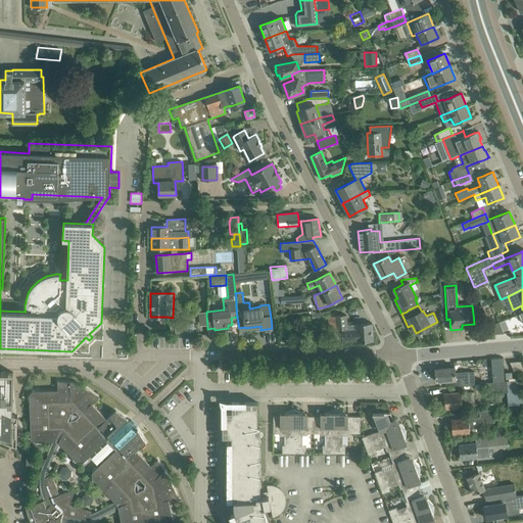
[(346,325),(345,315),(328,317),(329,330),(341,329),(342,340),(357,339),(357,342),(373,341),(372,323),(346,325)]
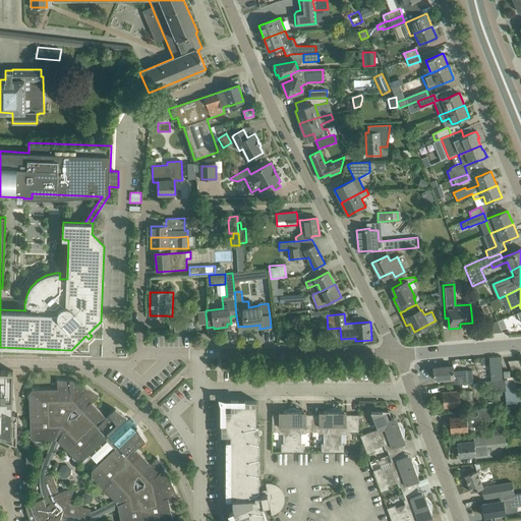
[(170,329),(174,329),(174,333),(193,331),(192,322),(186,323),(186,320),(169,321),(170,329)]
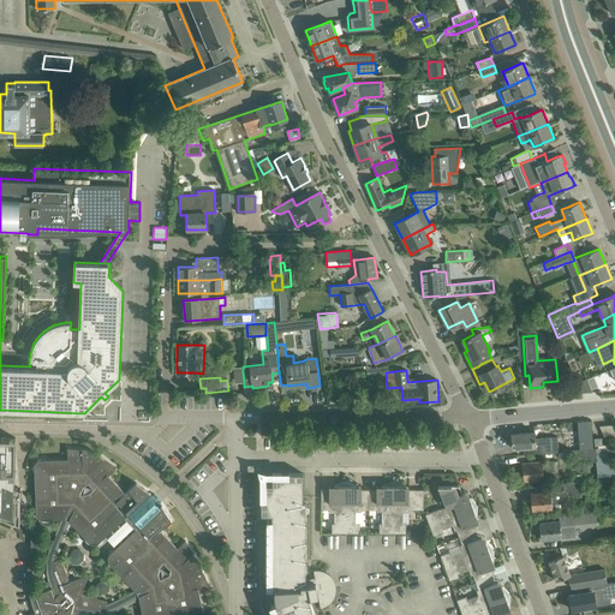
[(579,382),(579,383),(577,384),(580,393),(584,393),(592,392),(591,389),(587,380),(586,378),(579,382)]
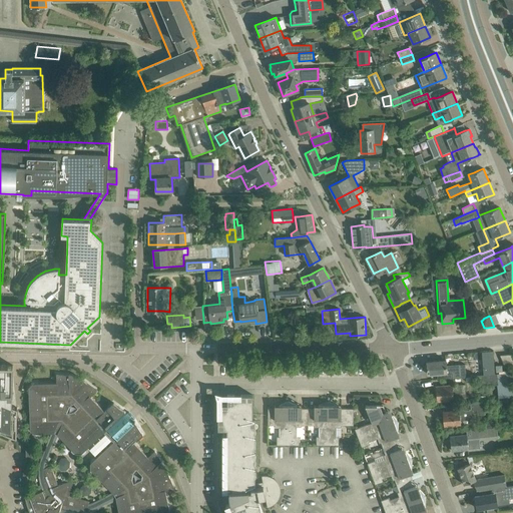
[(493,372),(491,353),(483,353),(485,373),(493,372)]
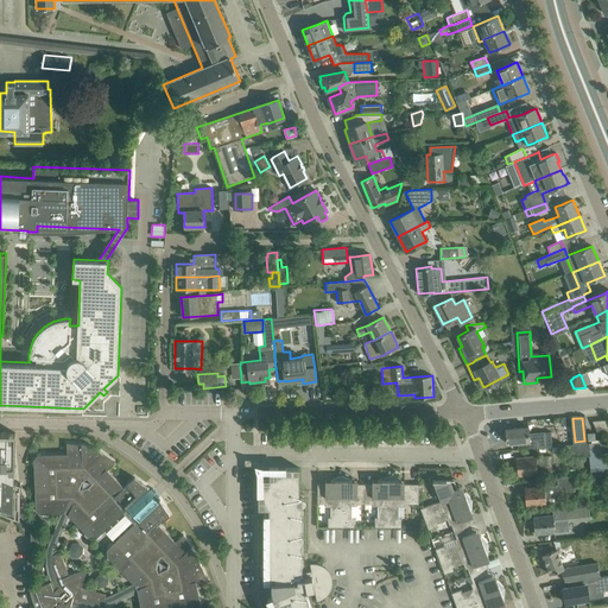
[(597,435),(607,434),(605,419),(593,420),(597,435)]
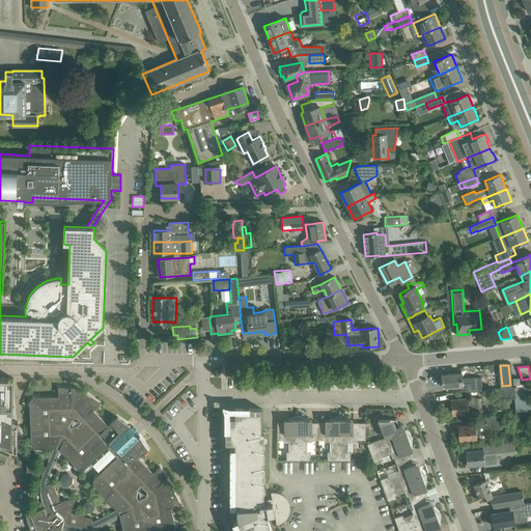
[(441,374),(442,379),(442,387),(466,385),(467,391),(476,390),(482,389),(481,376),(467,378),(468,381),(463,381),(462,372),(441,374)]
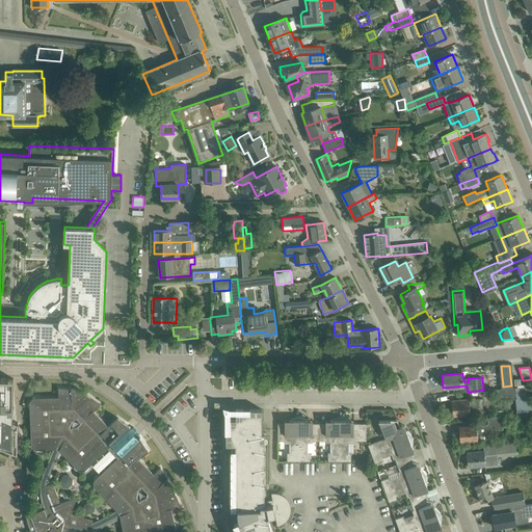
[(0,439),(1,440),(1,444),(0,445),(16,451),(18,452),(19,453),(20,454),(21,454),(21,455),(22,456),(22,457),(23,457),(23,458),(24,458),(24,459),(24,460),(25,460),(25,461),(25,462),(25,463),(26,463),(26,464),(26,466),(26,467),(26,468),(27,469),(27,471),(27,473),(26,475),(26,476),(26,477),(26,478),(25,479),(25,480),(25,481),(25,482),(25,483),(24,484),(24,485),(24,486),(24,487),(24,488),(24,489),(24,490),(24,491),(24,493),(24,494),(24,495),(24,496),(24,497),(24,498),(24,499),(24,500),(24,501),(24,502),(24,503),(24,504),(24,505),(24,506),(24,507),(24,508),(24,509),(25,509),(25,510),(25,511),(25,512),(25,513),(25,514),(25,515),(30,513),(29,508),(28,501),(28,493),(29,484),(31,474),(31,466),(29,459),(26,454),(23,451),(20,448),(17,446),(18,446),(18,445),(19,445),(20,444),(20,443),(21,443),(21,442),(22,442),(22,441),(22,440),(23,440),(23,439),(23,437),(23,436),(23,435),(23,434),(23,433),(23,432),(23,431),(22,430),(22,429),(22,428),(21,428),(20,426),(18,425),(18,421),(12,419),(12,399),(12,393),(14,378),(0,378),(0,439)]
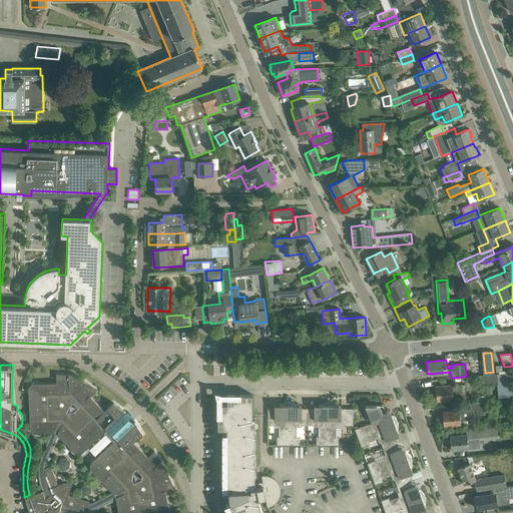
[(63,512),(65,509),(72,511),(79,512),(86,511),(93,509),(97,507),(98,509),(102,506),(102,505),(115,498),(118,512),(166,512),(169,510),(170,507),(170,505),(167,503),(165,491),(174,489),(166,469),(154,451),(147,457),(134,443),(143,434),(134,421),(133,423),(132,421),(135,418),(128,411),(125,414),(124,413),(125,412),(113,403),(104,412),(90,397),(97,390),(78,377),(56,374),(56,383),(39,384),(37,382),(34,382),(32,384),(29,387),(28,388),(30,430),(34,434),(53,433),(45,451),(41,462),(40,469),(40,476),(41,483),(44,490),(29,495),(24,497),(25,497),(25,498),(25,499),(25,500),(26,501),(26,502),(26,503),(26,504),(27,505),(27,506),(27,507),(28,507),(28,508),(28,509),(28,510),(29,511),(29,512),(63,512)]
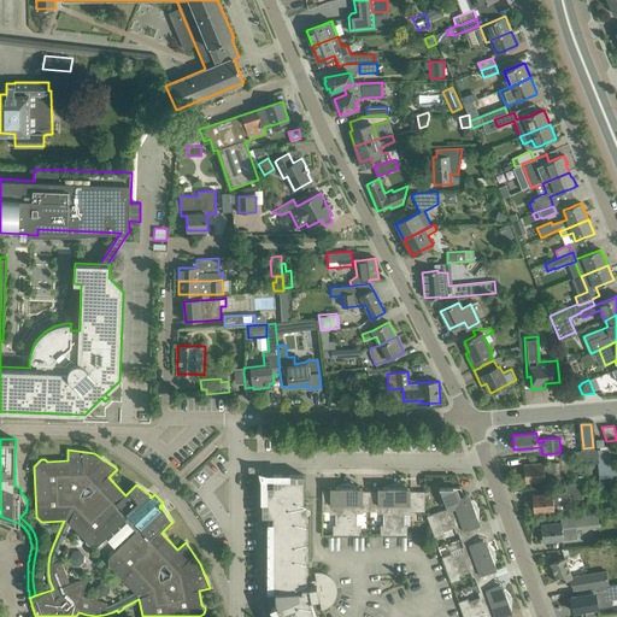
[(599,479),(616,477),(610,450),(575,452),(576,464),(598,462),(599,479)]
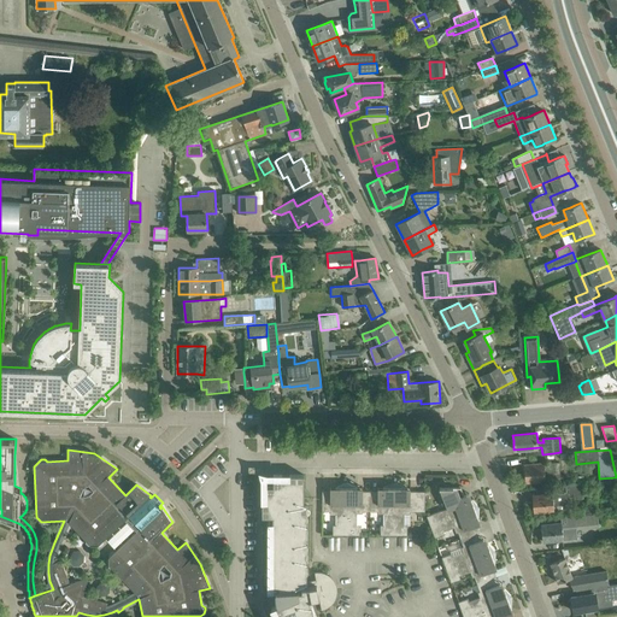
[(534,465),(524,465),(526,482),(545,480),(545,474),(559,472),(559,462),(544,463),(534,464),(534,465)]
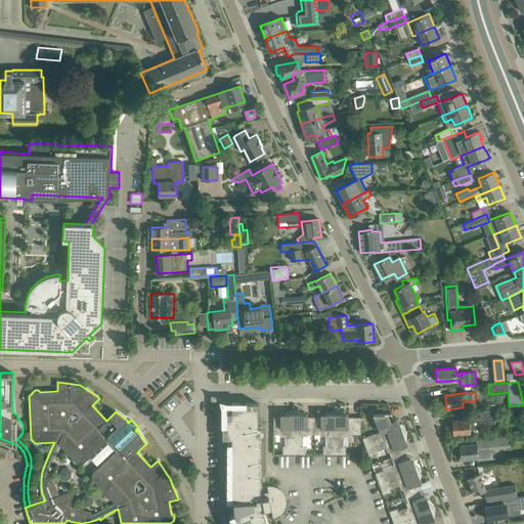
[(267,523),(262,509),(270,508),(273,520),(274,519),(275,519),(277,518),(278,518),(279,517),(280,516),(281,515),(282,513),(284,513),(284,512),(285,510),(286,509),(286,508),(286,507),(287,505),(287,504),(287,501),(287,500),(286,498),(286,497),(286,496),(285,494),(284,493),(282,491),(282,490),(280,489),(280,488),(278,487),(277,486),(276,486),(274,485),(273,485),(271,484),(270,484),(267,484),(266,484),(268,492),(260,493),(261,435),(262,434),(263,434),(263,433),(263,432),(263,431),(263,430),(262,430),(261,429),(260,429),(258,429),(258,424),(258,403),(246,403),(246,408),(239,408),(239,403),(231,403),(231,412),(222,412),(222,420),(227,420),(227,426),(222,426),(222,438),(228,438),(228,446),(230,446),(229,452),(228,452),(228,453),(229,453),(230,460),(228,460),(228,481),(230,481),(229,486),(228,486),(228,487),(229,487),(230,493),(228,493),(228,503),(233,503),(233,507),(234,510),(235,514),(230,516),(232,523),(267,523)]
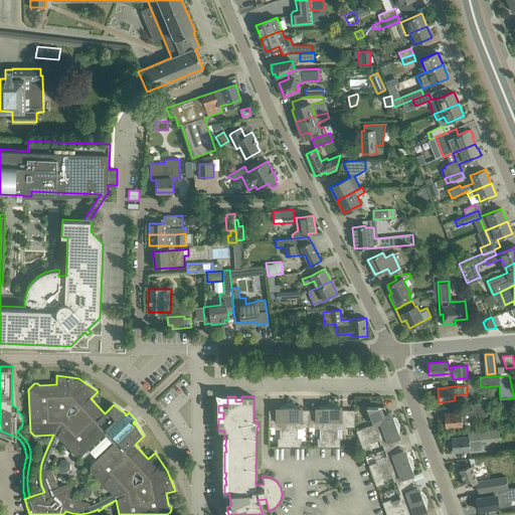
[(281,428),(281,438),(278,438),(278,447),(289,447),(289,403),(281,406),(280,406),(280,408),(276,408),(276,409),(269,409),(269,416),(269,419),(269,426),(276,426),(276,428),(281,428)]
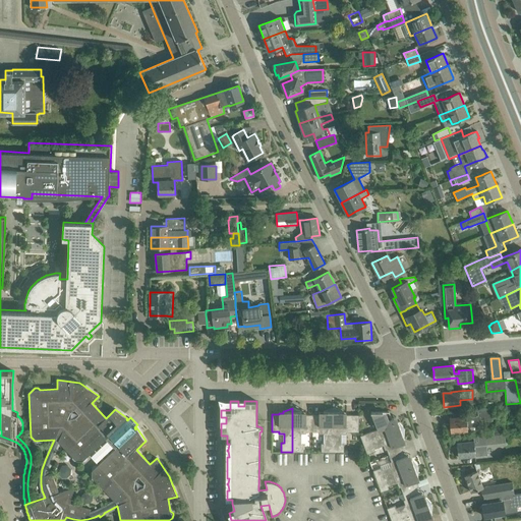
[(300,411),(293,408),(292,408),(292,452),(303,452),(303,444),(301,444),(301,433),(306,433),(306,431),(312,431),(312,414),(306,414),(306,413),(301,413),(301,411),(300,411)]
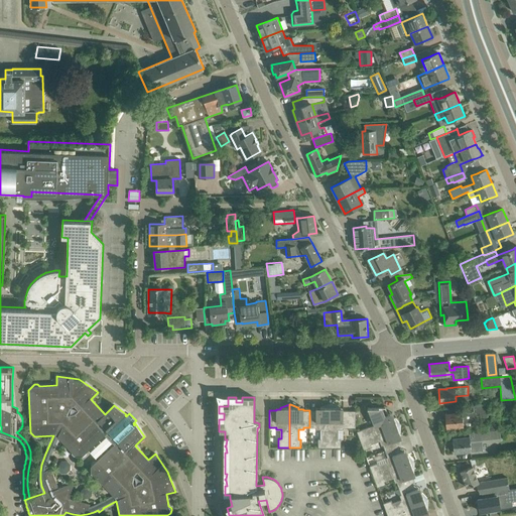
[(315,409),(315,410),(309,410),(309,427),(315,427),(315,429),(320,429),(320,439),(317,439),(317,447),(330,447),(330,404),(329,404),(320,407),(320,409),(315,409)]
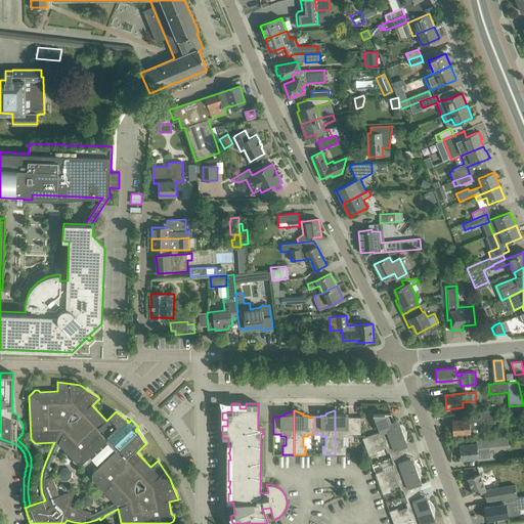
[(343,413),(335,410),(335,454),(346,454),(346,446),(343,446),(343,436),(348,436),(348,434),(361,434),(361,418),(348,418),(348,416),(344,416),(344,413),(343,413)]
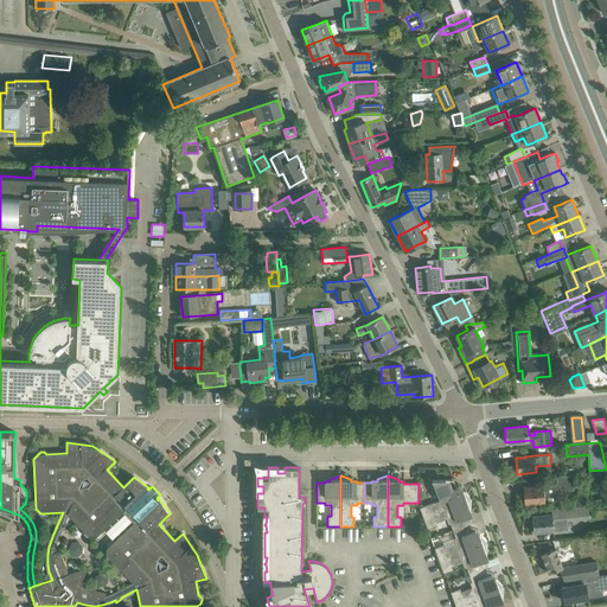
[(534,487),(523,489),(525,504),(544,503),(544,496),(556,494),(556,492),(574,491),(573,475),(555,478),(543,478),(543,485),(534,486),(534,487)]
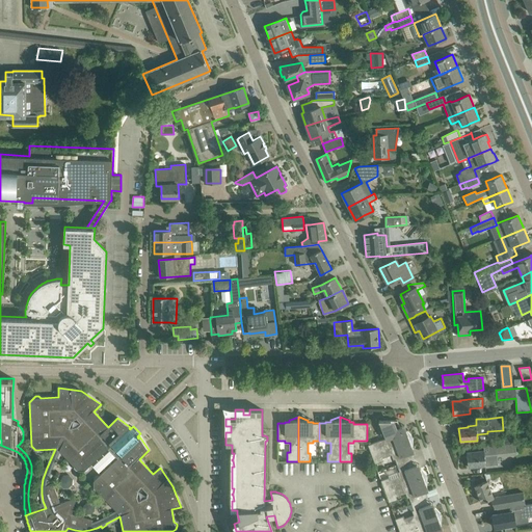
[(378,421),(381,430),(386,439),(368,445),(371,453),(413,437),(406,430),(404,430),(402,426),(400,427),(397,420),(378,420),(378,421)]
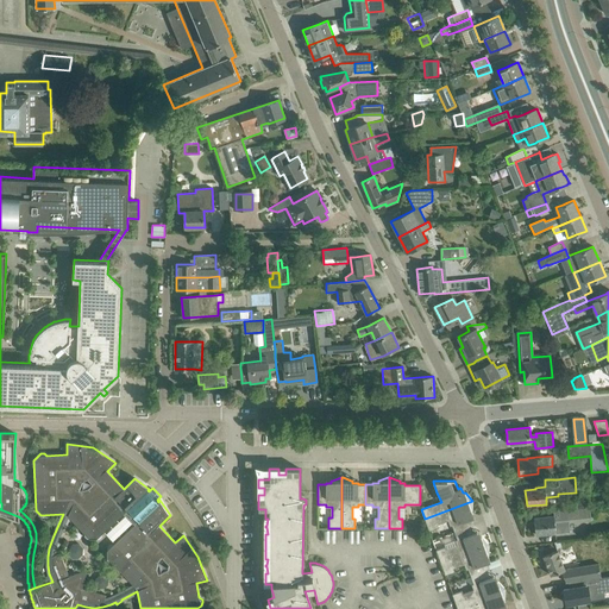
[(472,512),(472,501),(425,519),(428,531),(438,527),(437,525),(449,521),(450,526),(452,526),(454,533),(473,526),(471,519),(472,518),(470,513),(472,513),(472,512)]
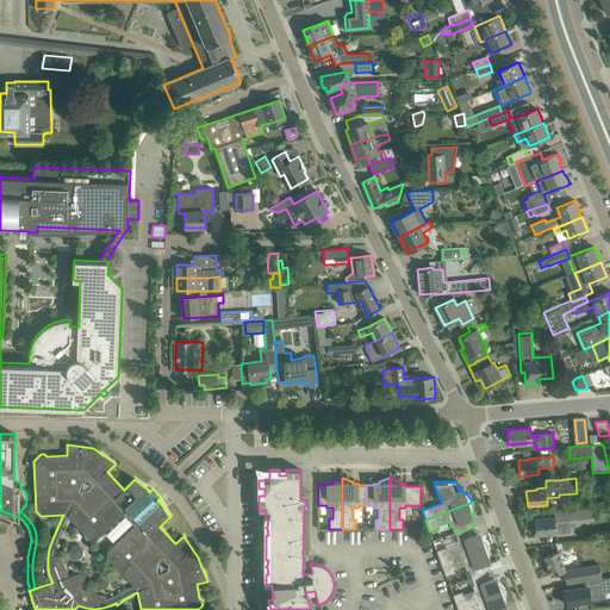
[(536,535),(547,534),(547,535),(556,534),(555,524),(570,524),(592,521),(591,508),(554,511),(555,516),(545,517),(545,518),(535,520),(536,535)]
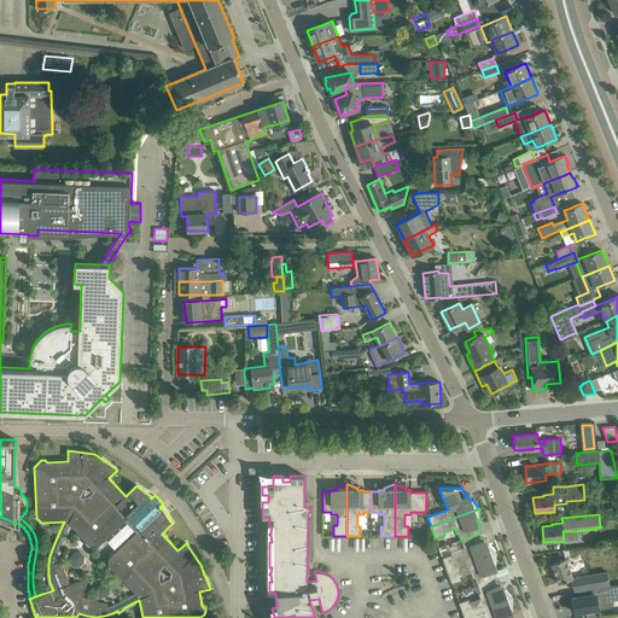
[(464,554),(453,558),(452,554),(442,558),(447,571),(496,553),(489,546),(488,544),(485,544),(484,540),(483,541),(481,534),(461,541),(464,547),(462,548),(464,554)]
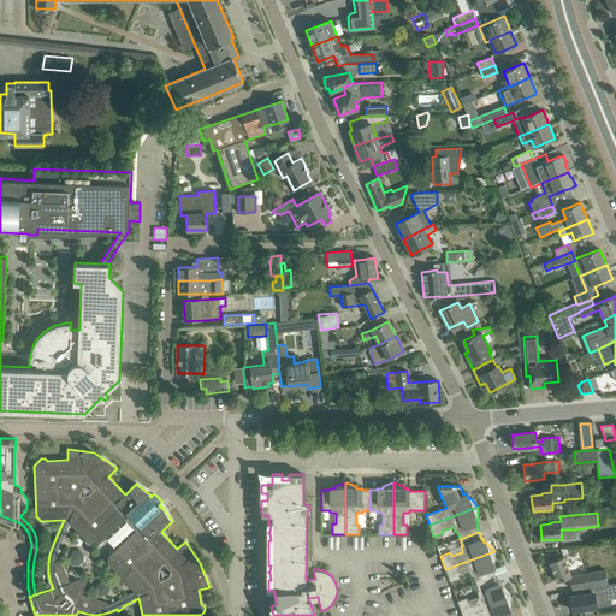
[(493,562),(495,551),(445,569),(450,581),(460,579),(458,575),(469,572),(472,576),(473,576),(475,584),(495,576),(492,569),(493,569),(492,563),(495,563),(493,562)]
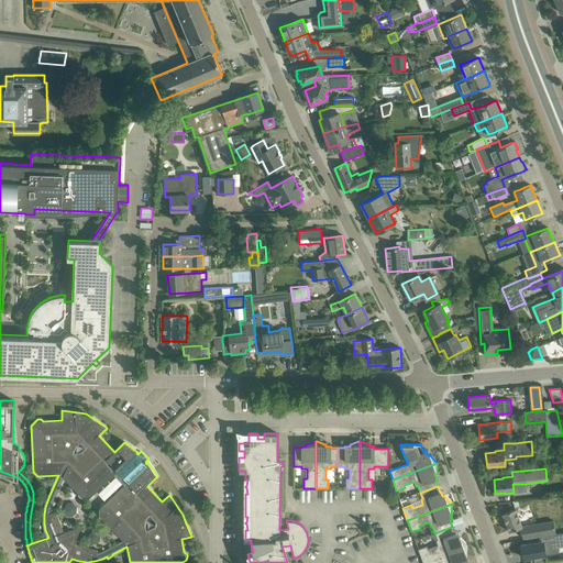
[(509,532),(521,527),(523,531),(525,537),(541,534),(539,517),(527,518),(523,509),(517,511),(516,508),(512,510),(503,514),(509,532)]
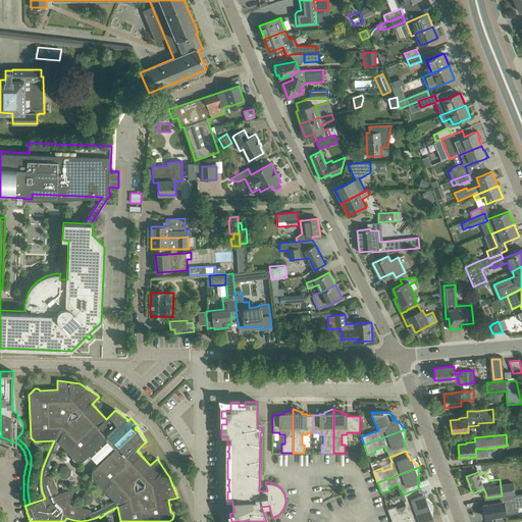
[(406,506),(397,509),(396,506),(387,509),(392,520),(432,505),(426,499),(426,498),(424,499),(422,493),(421,494),(419,488),(403,494),(406,501),(404,501),(406,506)]
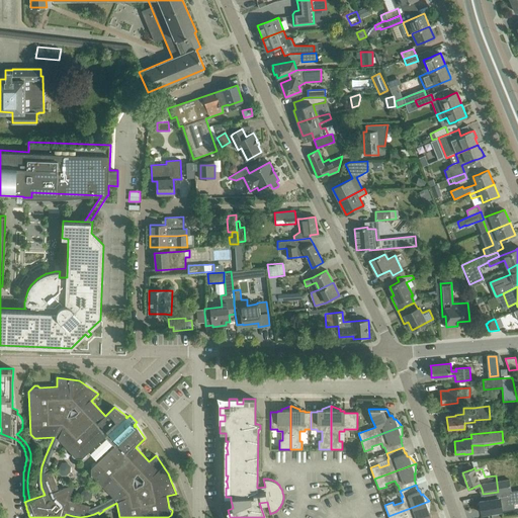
[(494,494),(486,495),(487,500),(485,501),(480,502),(480,503),(478,503),(480,511),(481,510),(482,513),(502,510),(501,508),(504,508),(506,505),(514,504),(517,503),(517,490),(511,491),(494,494)]
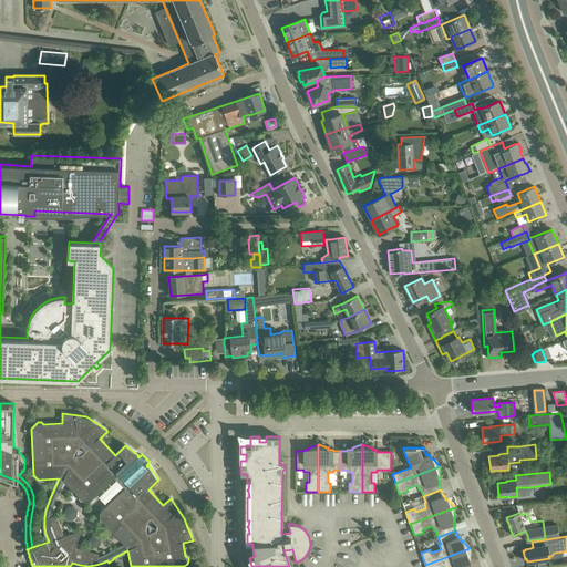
[(445,566),(447,566),(446,566),(468,566),(468,565),(470,565),(467,559),(470,559),(470,558),(470,548),(425,565),(425,566),(445,566)]
